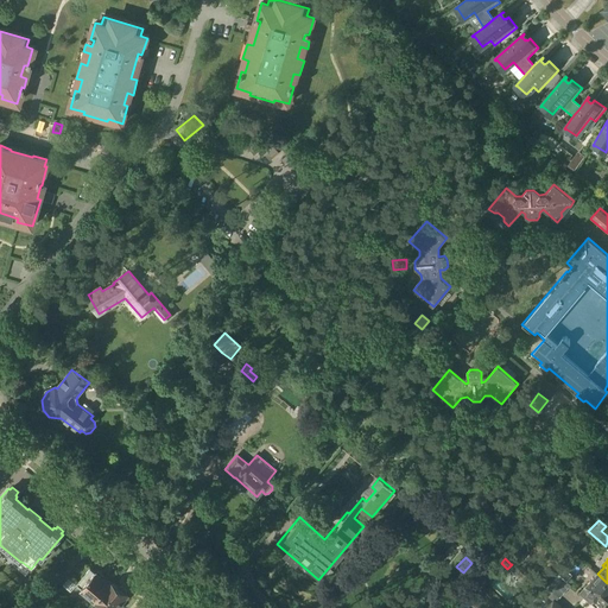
[(96,602),(113,582),(108,578),(107,580),(97,572),(96,574),(96,572),(95,572),(90,569),(77,584),(82,589),(82,590),(95,602),(96,602)]
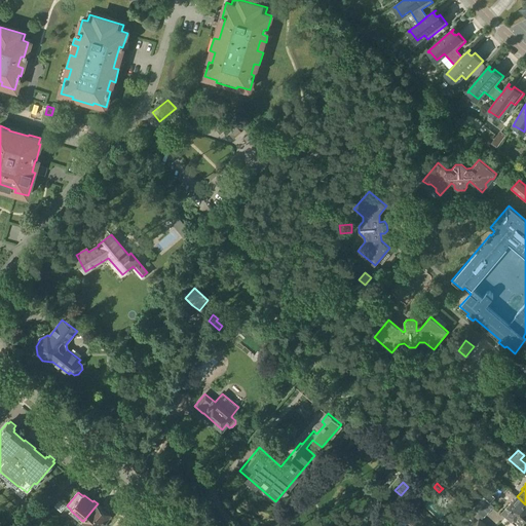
[(522,524),(525,519),(525,504),(517,496),(512,502),(502,513),(506,517),(508,516),(513,521),(512,522),(516,525),(518,525),(521,523),(522,524)]
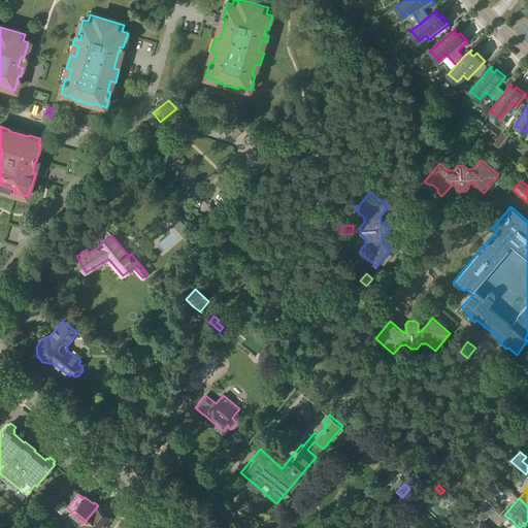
[(496,508),(487,501),(483,506),(481,504),(475,509),(486,520),(496,508)]
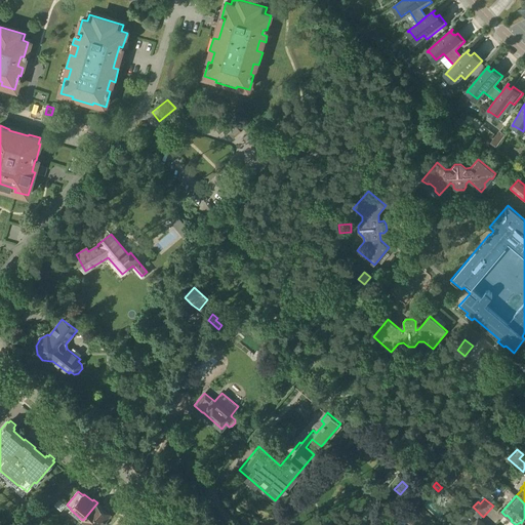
[(103,508),(97,502),(83,520),(82,520),(77,524),(103,524),(111,515),(109,513),(111,511),(105,506),(103,508)]
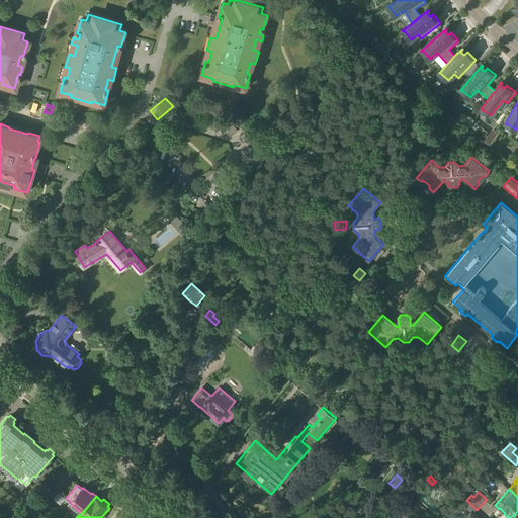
[(41,513),(50,504),(41,498),(33,507),(41,513)]
